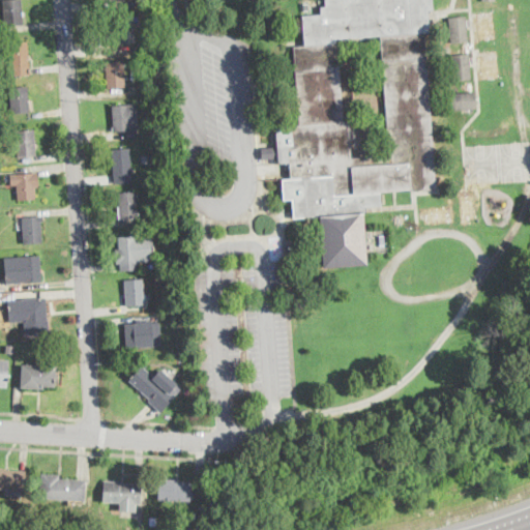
[(23,0),(25,25),(5,26),(4,0),(23,0)]
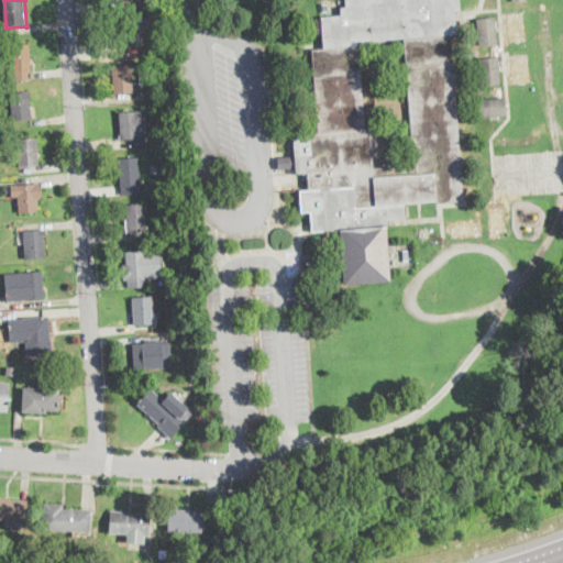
[(453,34),(462,201),(406,205),(406,219),(387,220),(390,282),(344,284),(343,264),(337,264),(337,247),(343,247),(342,230),(312,232),(311,211),(301,212),(300,191),(309,190),(308,173),(297,173),(295,134),(318,133),(312,50),(324,48),(322,17),(342,15),(341,8),(346,8),(346,0),(460,0),(461,11),(456,11),(457,34),(453,34)]
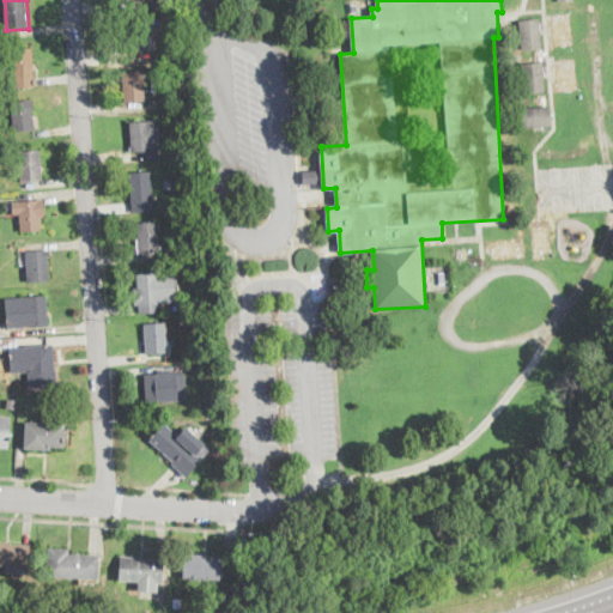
[(554,47),(551,14),(571,13),(575,44),(554,47)]
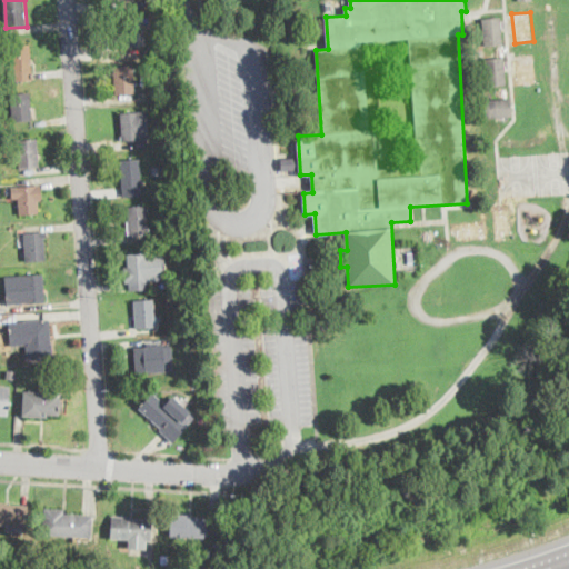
[(502,45),(483,46),(481,19),(500,17),(502,45)]
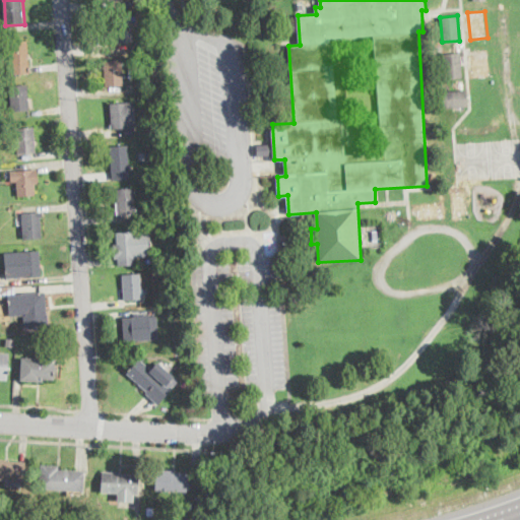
[(133,42),(105,44),(103,18),(131,16),(133,42)]
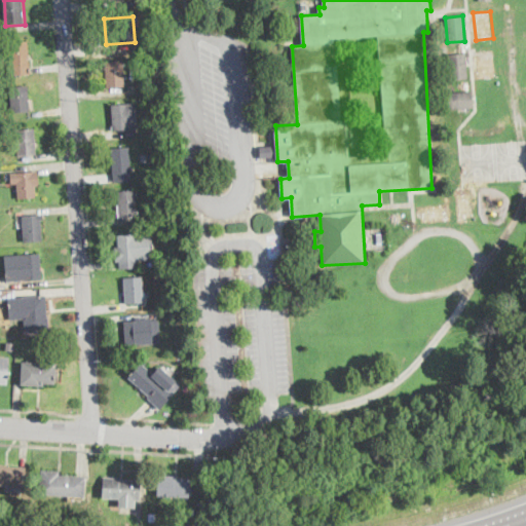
[(31,74),(9,76),(8,70),(11,70),(9,43),(29,41),(31,74)]
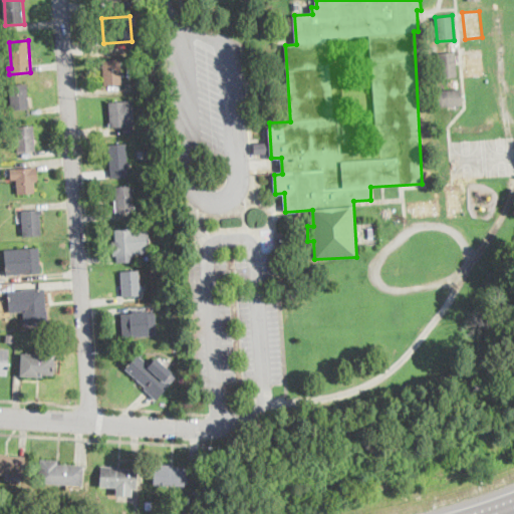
[(485,75),(468,77),(466,50),(483,49),(485,75)]
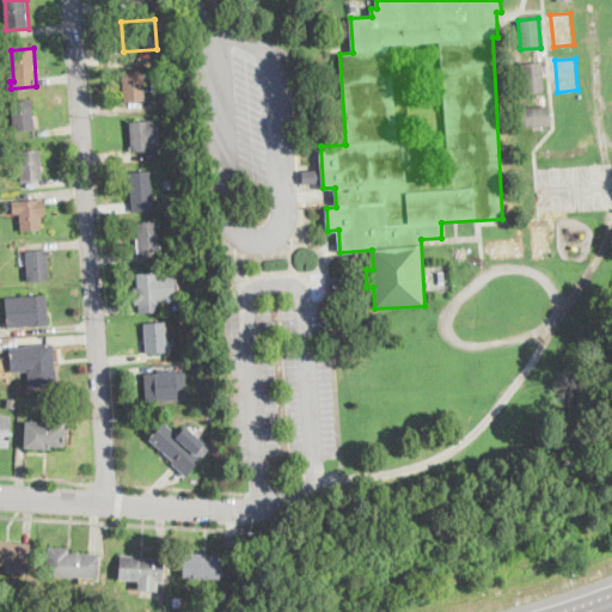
[(545,91),(525,92),(521,63),(542,61),(545,91)]
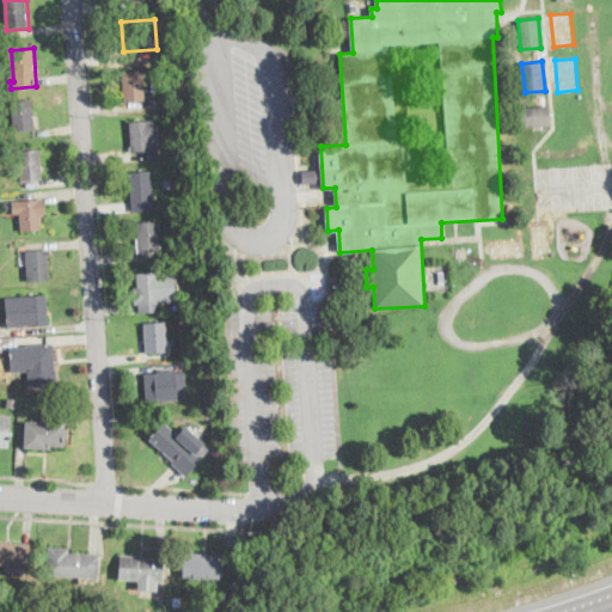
[(146,101),(124,102),(123,72),(144,71),(146,101)]
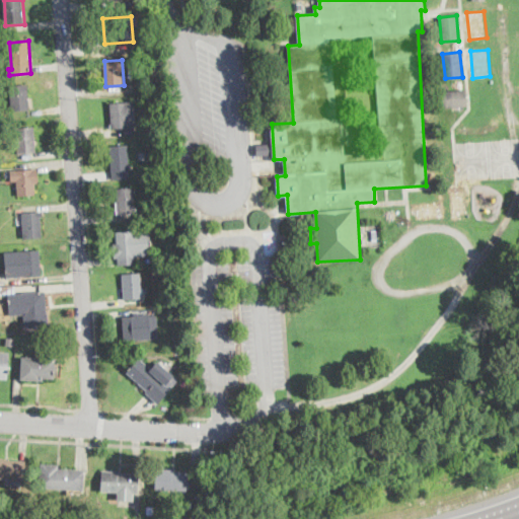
[(30,109),(12,112),(10,86),(27,85),(30,109)]
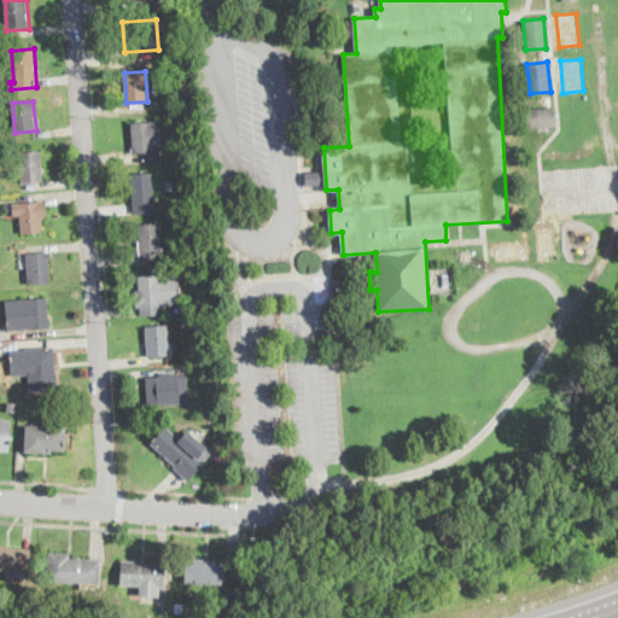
[(526,126),(525,106),(555,105),(557,124),(526,126)]
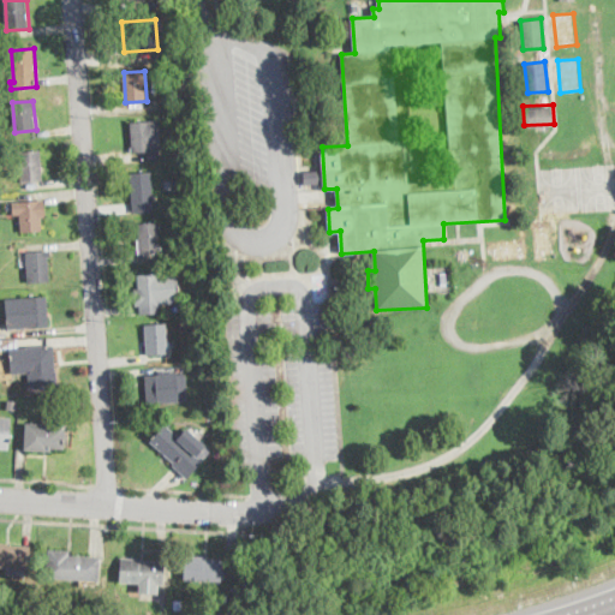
[(162,150),(132,153),(131,123),(160,121),(162,150)]
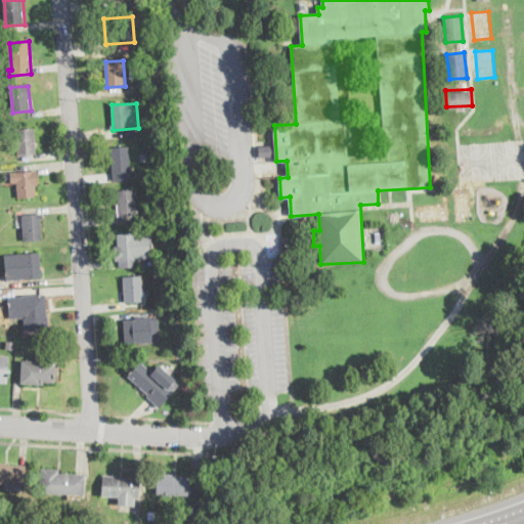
[(37,154),(18,156),(16,129),(35,128),(37,154)]
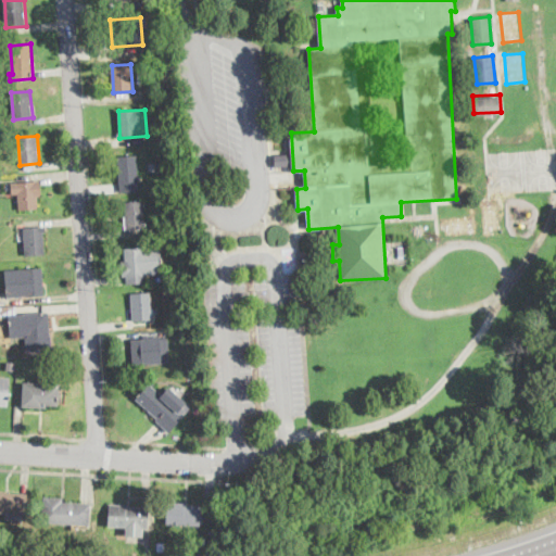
[(140,191),(121,192),(118,156),(137,155),(140,191)]
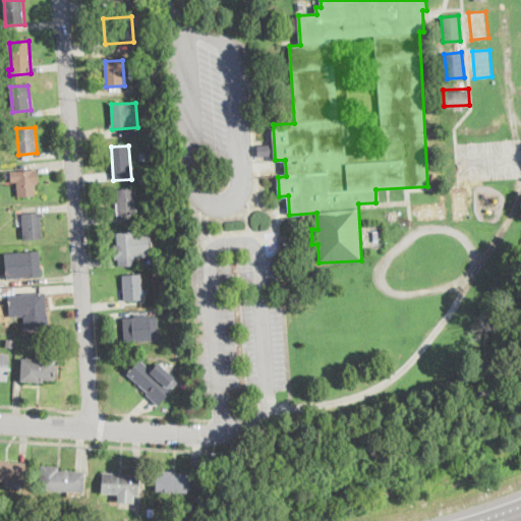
[(271,156),(258,157),(258,146),(271,146),(271,156)]
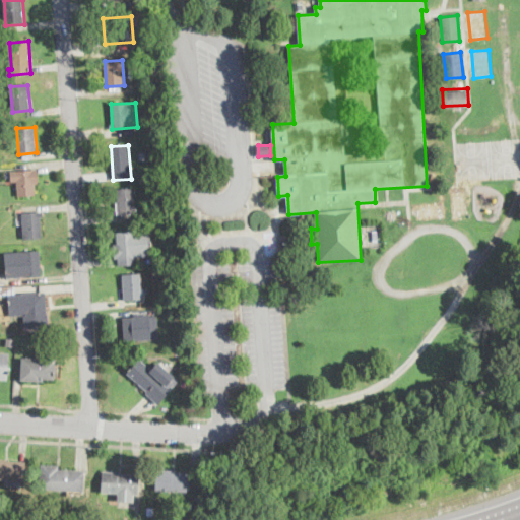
[(35,173),(37,195),(19,196),(18,182),(11,182),(10,172),(35,170),(35,173)]
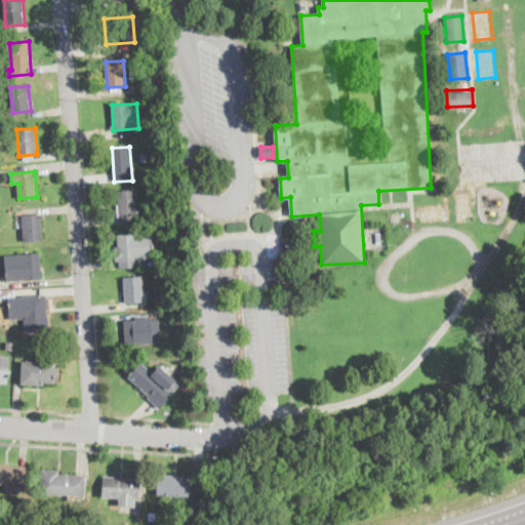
[(137,215),(119,216),(118,191),(136,190),(137,215)]
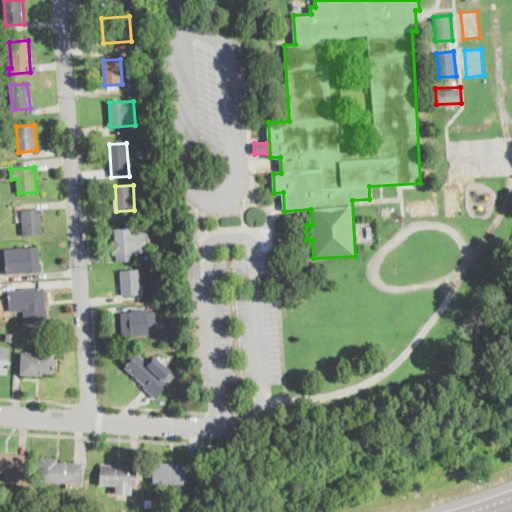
[(25,235),(24,235),(21,211),(39,209),(42,233),(25,235)]
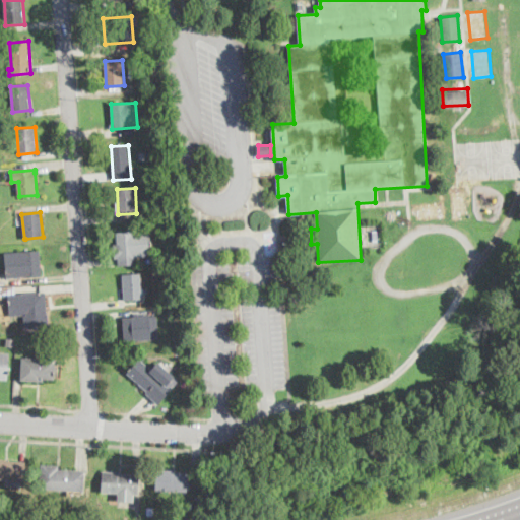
[(137,263),(119,264),(118,257),(115,257),(114,243),(118,242),(117,231),(150,229),(152,254),(136,255),(137,263)]
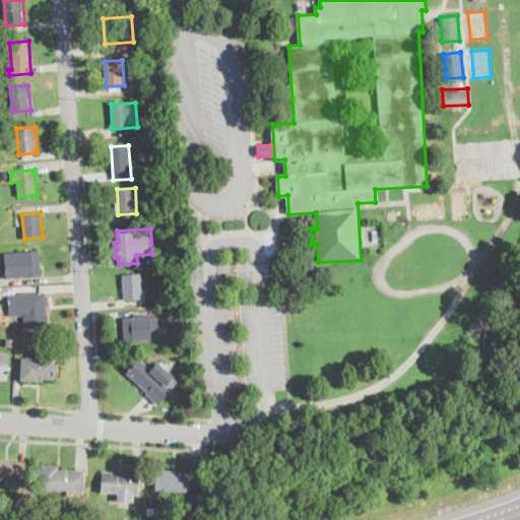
[(14,278),(7,278),(5,254),(41,251),(43,275),(14,278)]
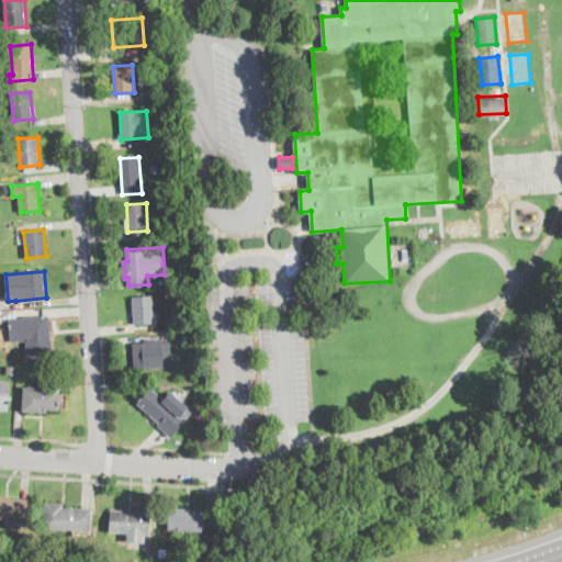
[(154,323),(134,325),(133,298),(153,296),(154,323)]
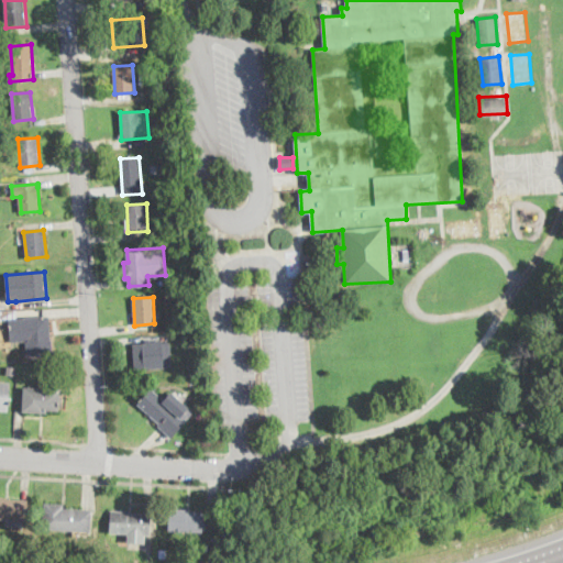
[(50,334),(51,341),(53,341),(54,353),(28,355),(26,339),(11,340),(10,319),(48,317),(50,334)]
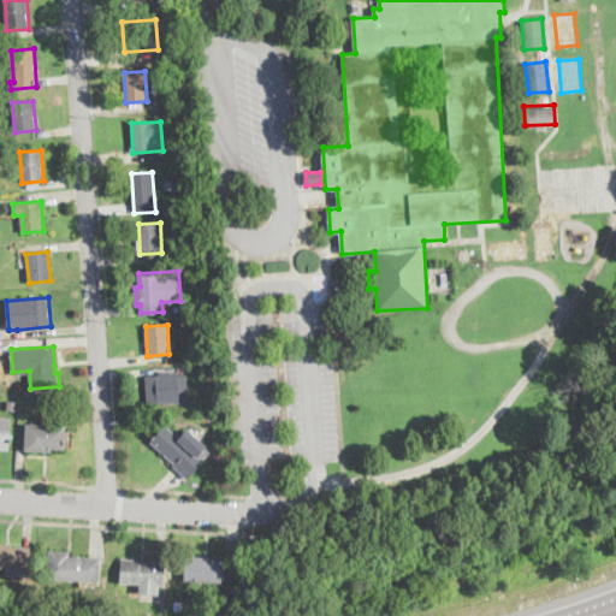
[(165,369),(165,373),(178,372),(178,375),(185,374),(189,400),(148,403),(146,375),(160,373),(159,371),(165,369)]
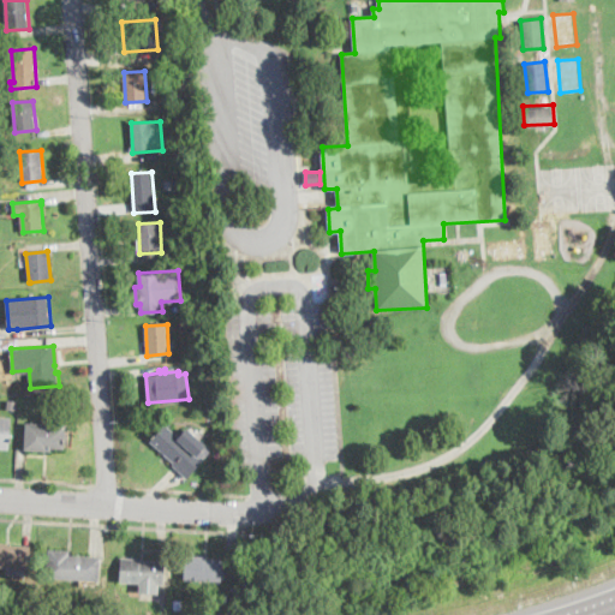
[(18,400),(18,408),(7,408),(7,399),(18,400)]
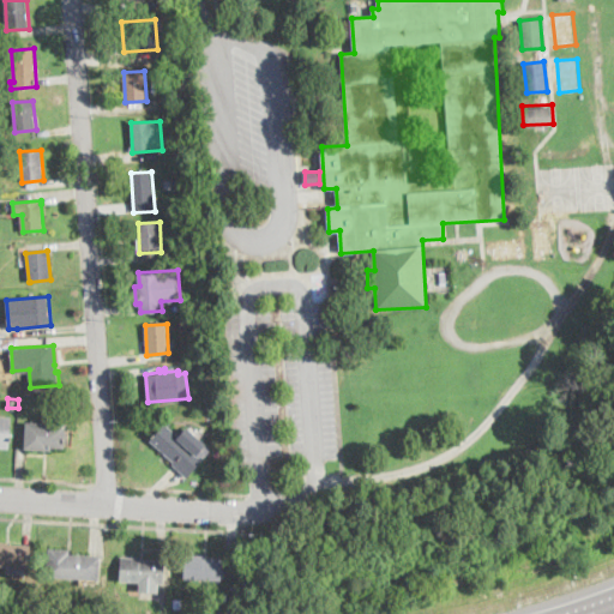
[(11,432),(8,450),(0,449),(0,417),(12,419),(11,432)]
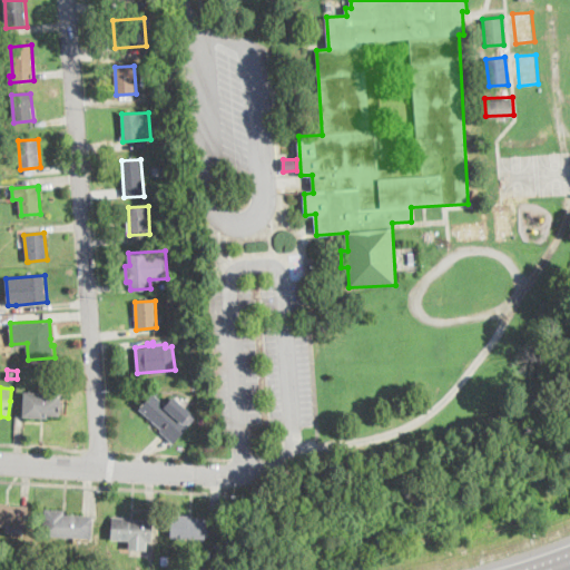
[(61,390),(60,399),(59,416),(43,415),(43,418),(23,416),(25,394),(25,392),(51,394),(51,389),(61,390)]
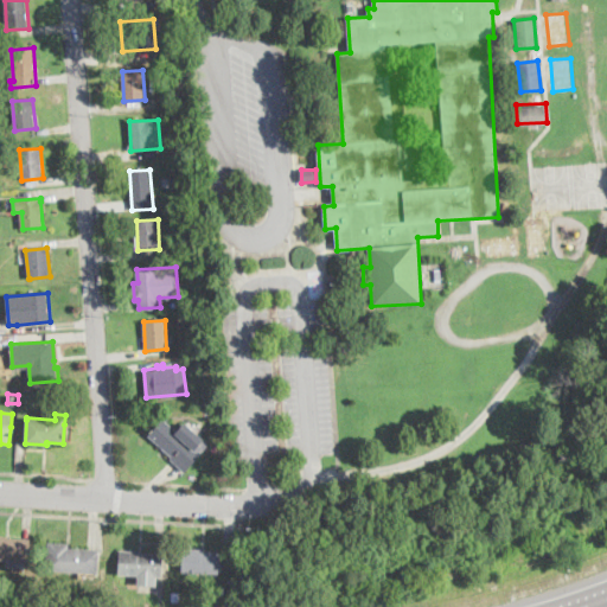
[(167,423),(177,432),(184,423),(209,446),(185,472),(184,471),(171,459),(172,457),(148,435),(163,419),(167,423)]
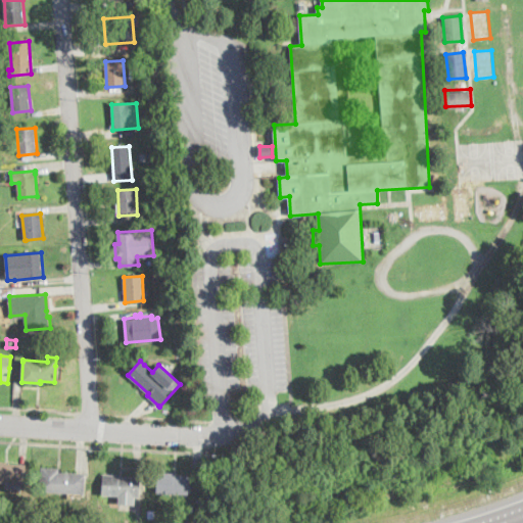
[(0,462),(27,465),(25,489),(5,488),(5,483),(0,482),(0,462)]
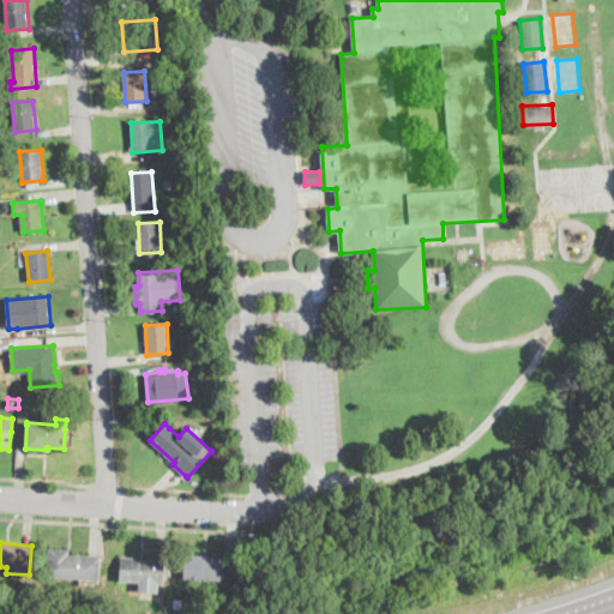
[(100,559),(98,581),(47,578),(49,549),(70,551),(70,557),(100,559)]
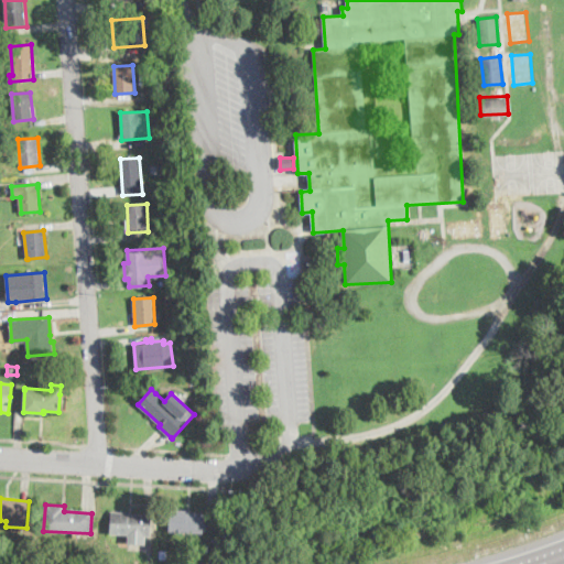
[(204,513),(203,534),(169,532),(170,510),(187,511),(187,512),(204,513)]
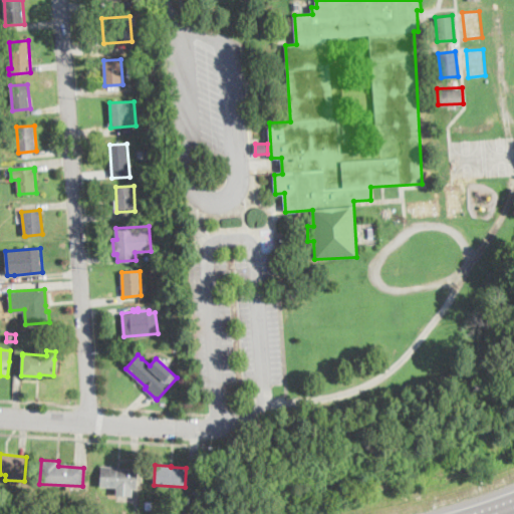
[(139,470),(137,489),(100,486),(102,467),(139,470)]
